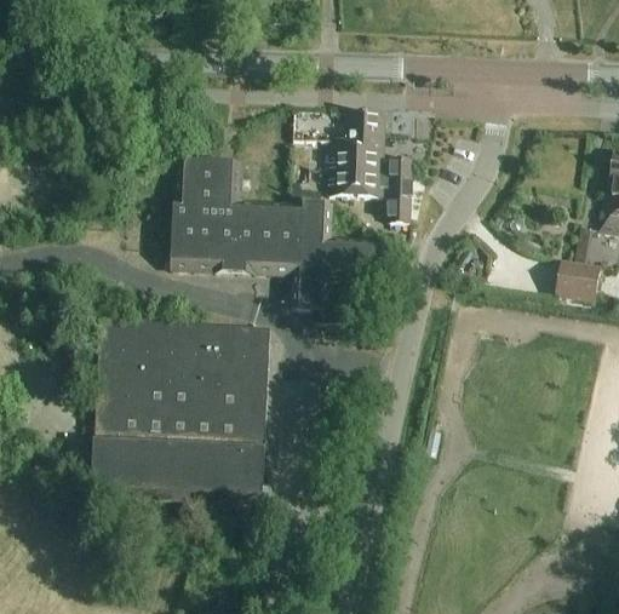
[(383,114),(347,113),(345,141),(330,141),(327,193),(380,194),(380,185),(389,185),(388,221),(405,221),(407,159),(380,158),(383,114)]
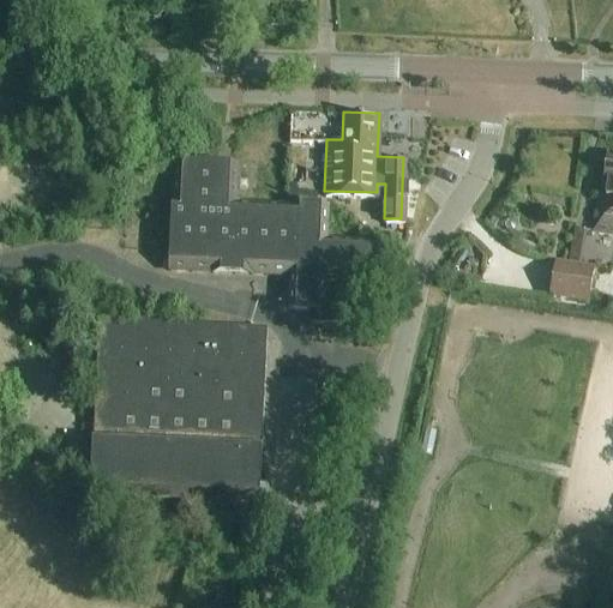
[(612,233),(612,154),(606,152),(600,194),(595,194),(589,229),(612,233)]
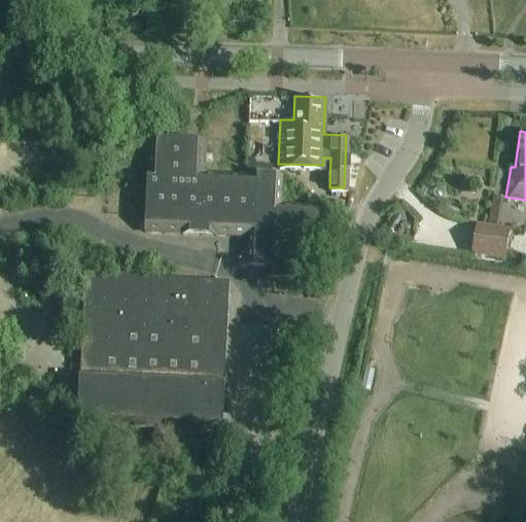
[(149,138),(145,229),(248,233),(248,249),(243,248),(243,253),(247,253),(247,262),(267,263),(267,273),(308,275),(309,246),(278,245),(279,234),(317,235),(318,204),(280,203),(280,176),(203,174),(204,140),(149,138)]
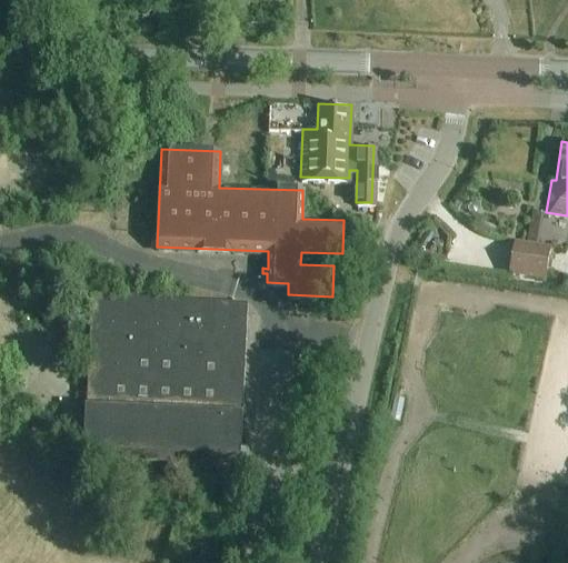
[(524,199),(512,199),(512,221),(545,221),(546,171),(536,171),(536,181),(525,181),(524,199)]
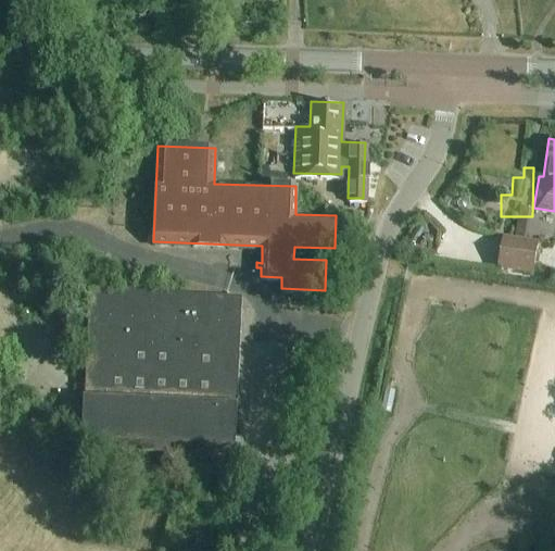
[(502,233),(496,265),(531,271),(537,239),(502,233)]
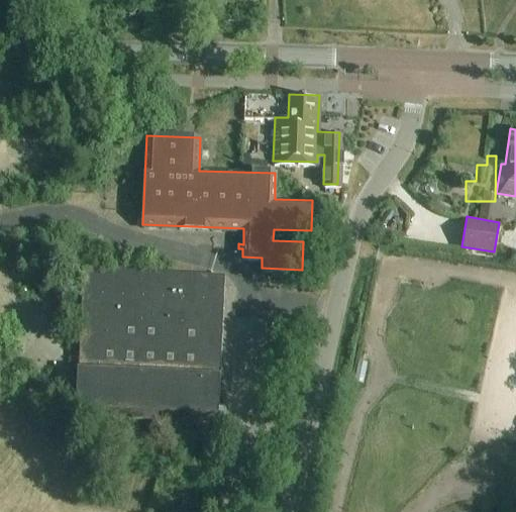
[(224,275),(83,268),(77,413),(217,420),(224,275)]
